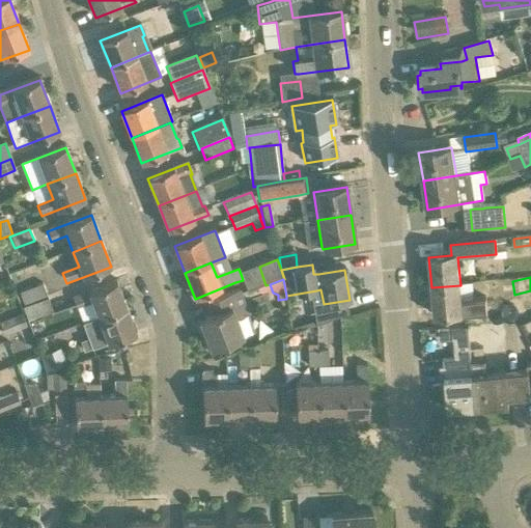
[(116,282),(72,299),(77,310),(92,304),(99,318),(127,308),(116,282)]
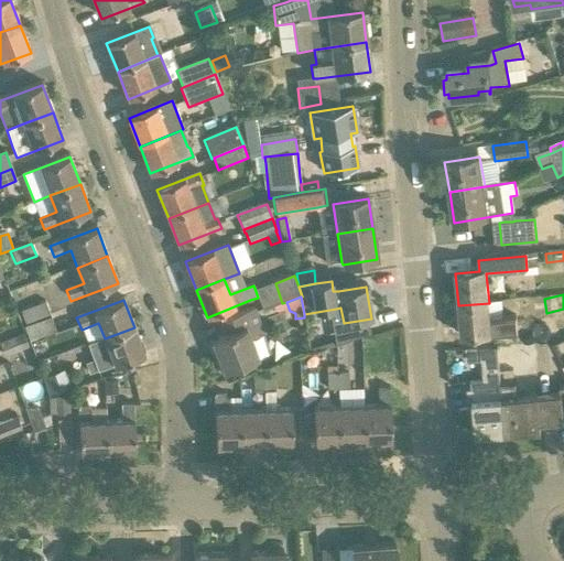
[(20,312),(25,326),(50,317),(44,303),(20,312)]
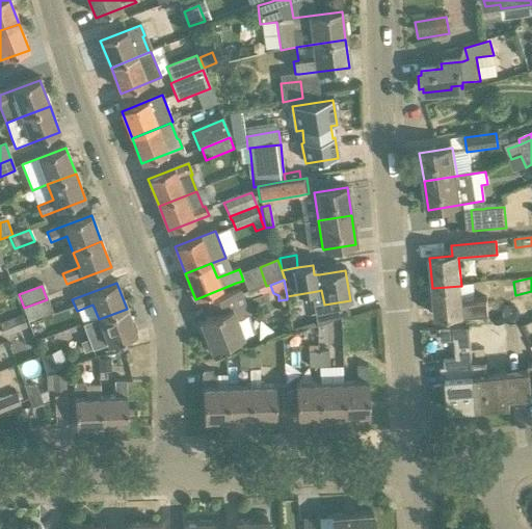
[(435,318),(488,314),(487,300),(462,302),(461,286),(432,288),(435,318)]
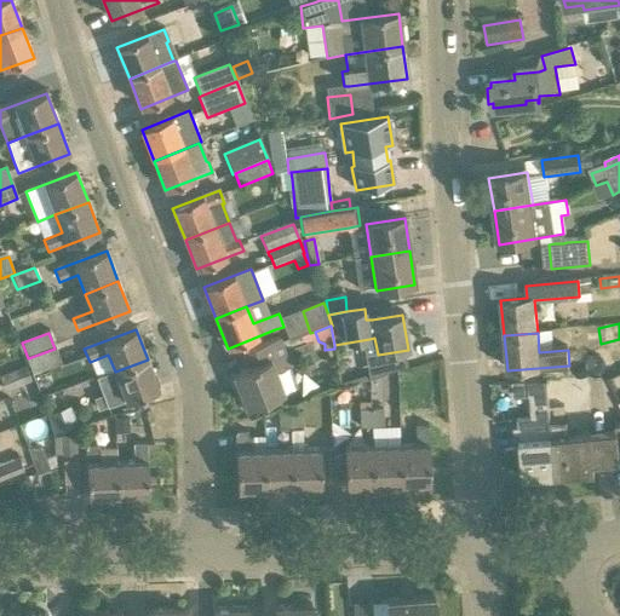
[(291,370),(279,340),(244,355),(250,369),(233,375),(246,410),(285,395),(277,376),(291,370)]
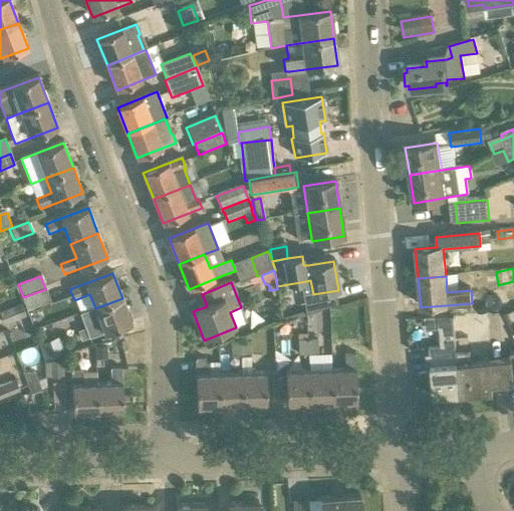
[(46,290),(22,300),(26,312),(50,303),(46,290)]
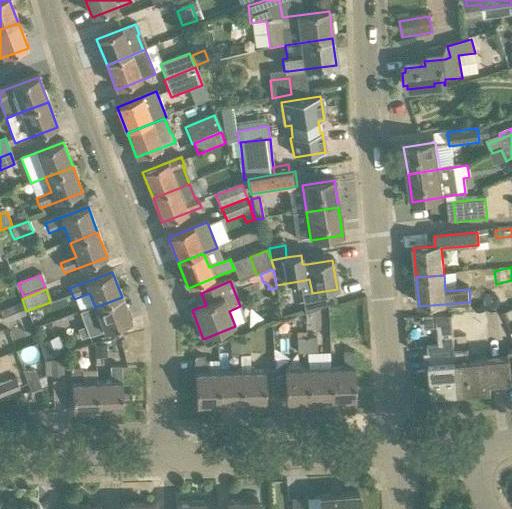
[(92,345),(89,338),(131,322),(122,297),(95,307),(101,323),(85,328),(86,330),(60,340),(66,355),(92,345)]
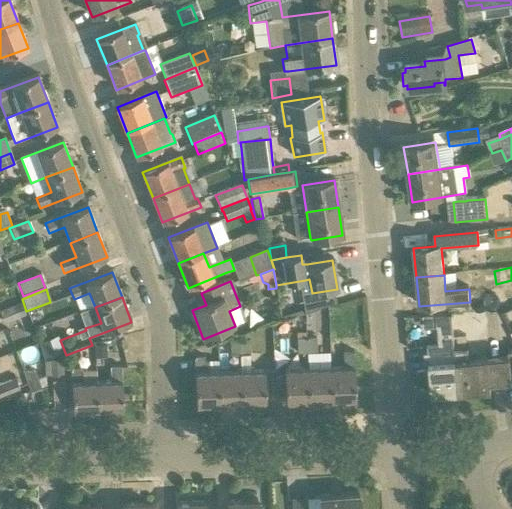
[(26,317),(21,304),(0,312),(0,313),(5,326),(26,317)]
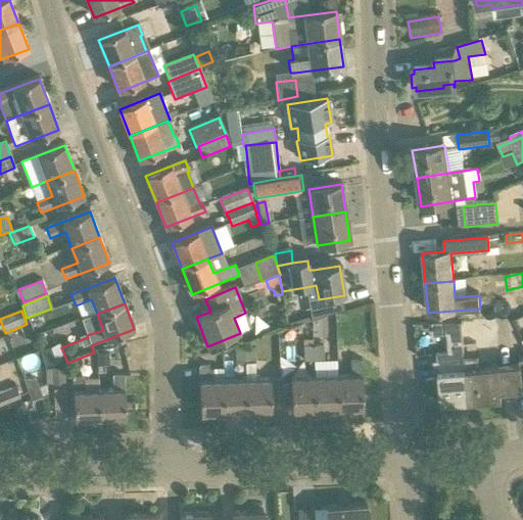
[(436,338),(445,337),(444,324),(431,325),(432,338),(436,338)]
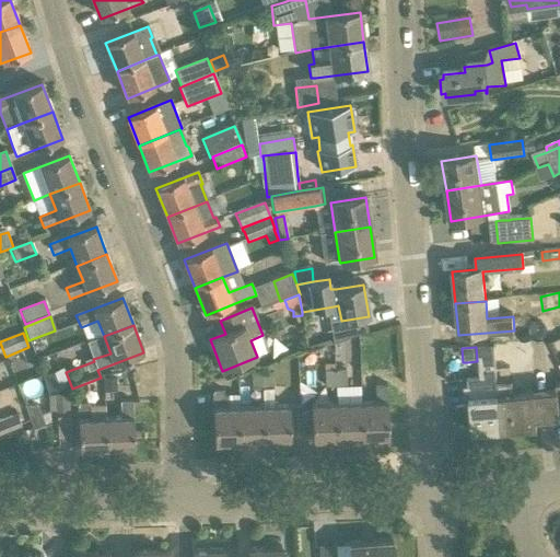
[(477,361),(478,380),(467,381),(468,398),(474,397),(474,399),(468,401),(471,436),(502,432),(501,426),(498,384),(497,384),(493,347),(476,347),(477,361)]
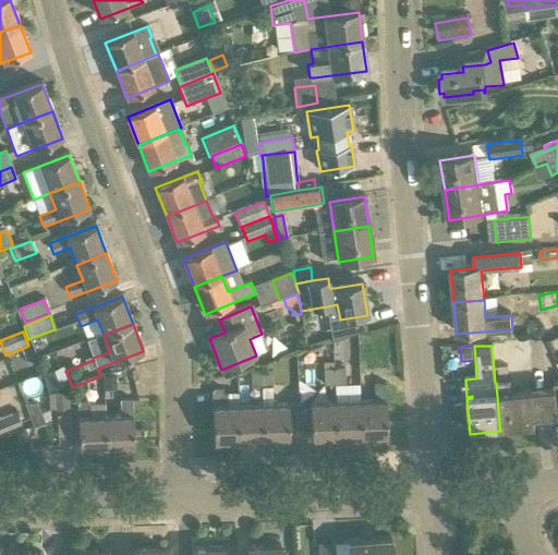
[(344,370),(335,371),(336,387),(344,386),(344,370)]
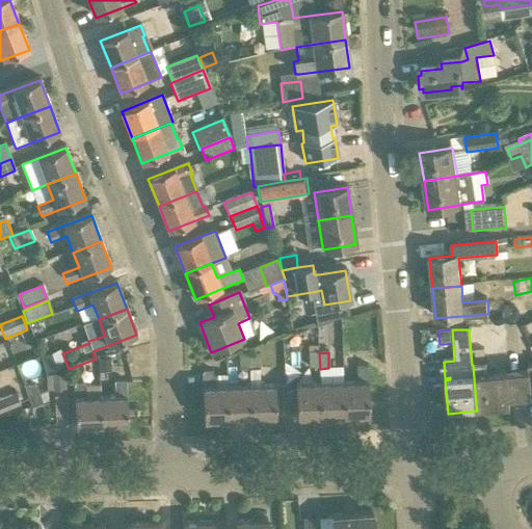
[(320,369),(319,353),(317,353),(308,353),(309,369),(320,369)]
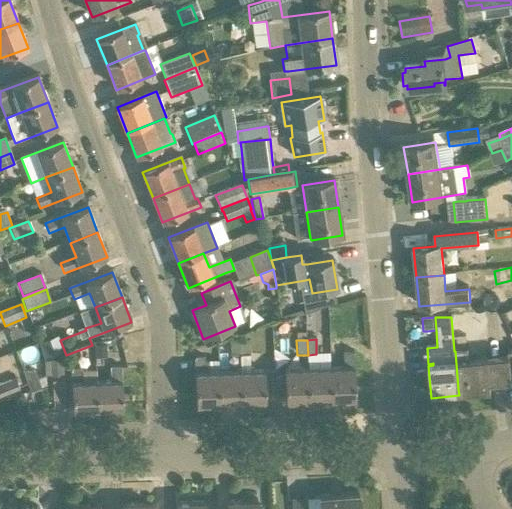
[(231,357),(241,357),(240,342),(230,343),(231,357)]
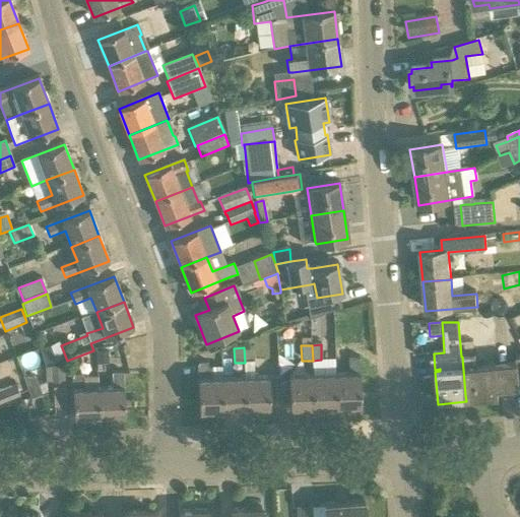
[(254,347),(244,347),(245,363),(254,363),(254,347)]
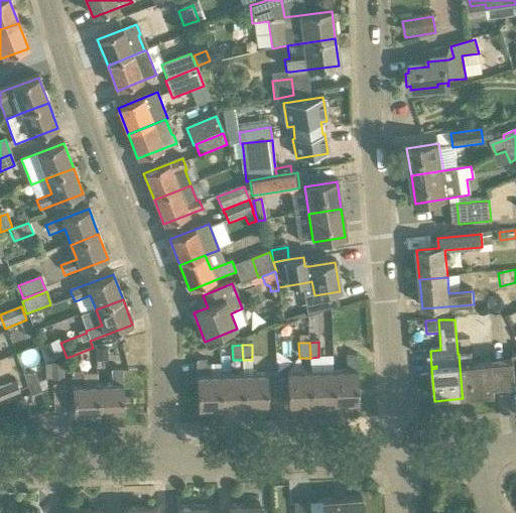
[(45,363),(63,357),(60,349),(42,356),(45,363)]
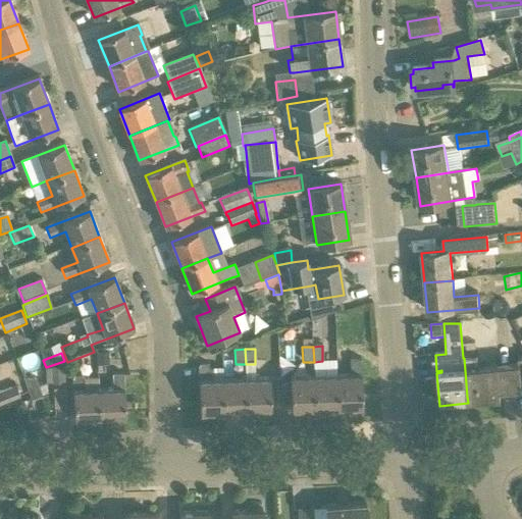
[(477,357),(464,358),(467,397),(499,394),(500,400),(501,400),(500,393),(521,390),(521,359),(518,360),(519,365),(478,369),(477,357)]
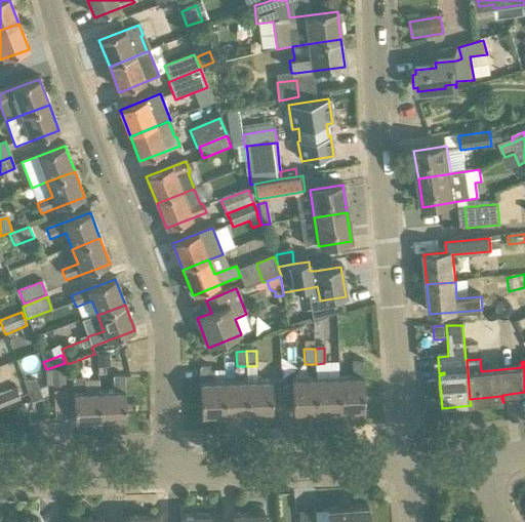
[(362,362),(352,362),(353,378),(339,379),(340,411),(364,410),(362,362)]
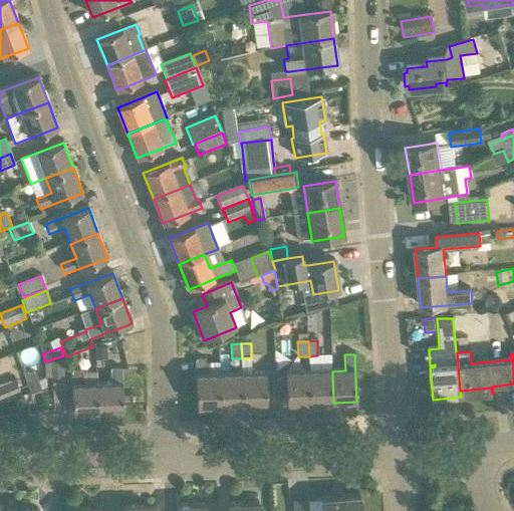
[(205,360),(195,359),(197,408),(220,407),(219,375),(206,376),(205,360)]
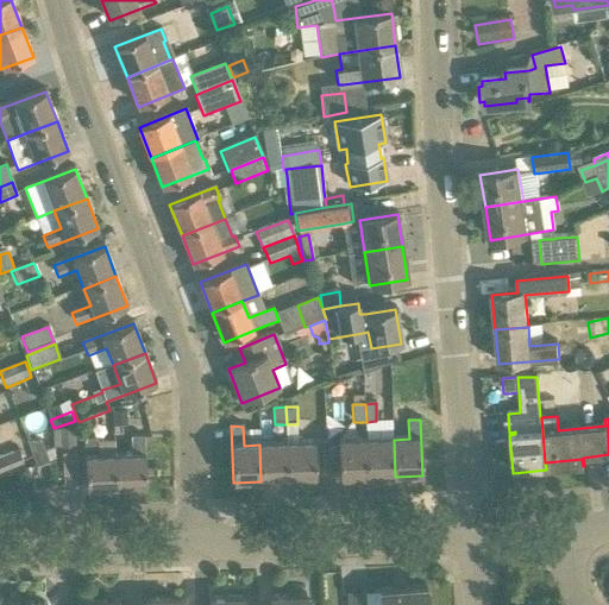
[(61,429),(61,430),(52,430),(52,435),(55,447),(61,447),(61,448),(76,448),(75,428),(61,429)]
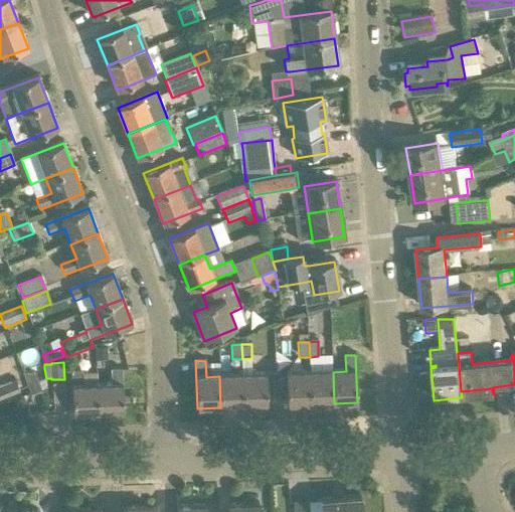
[(46,378),(44,368),(34,372),(24,375),(31,396),(41,393),(42,397),(47,396),(47,391),(46,380),(46,378)]
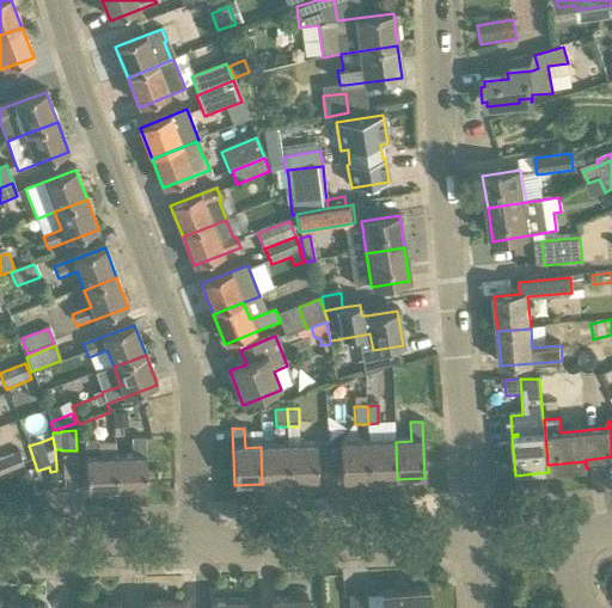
[(133,442),(115,443),(116,490),(146,489),(145,440),(133,440),(133,442)]
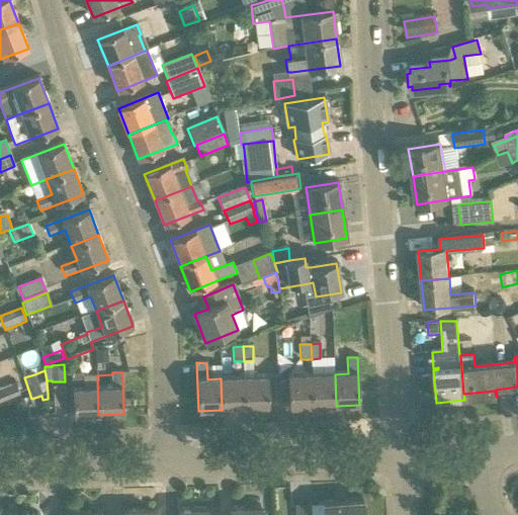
[(97,375),(82,376),(82,374),(72,374),(73,416),(98,415),(97,375)]
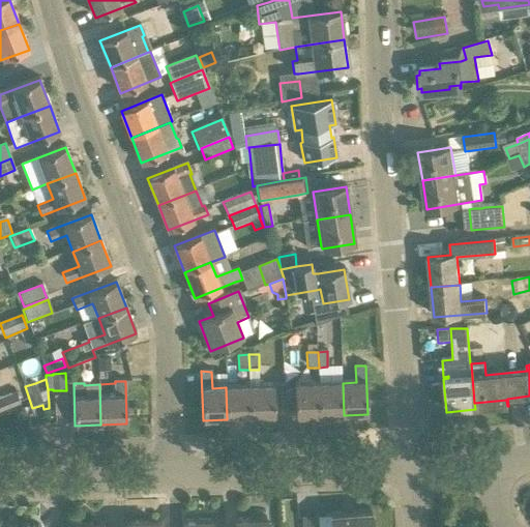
[(343,383),(318,384),(319,416),(344,415),(343,383)]
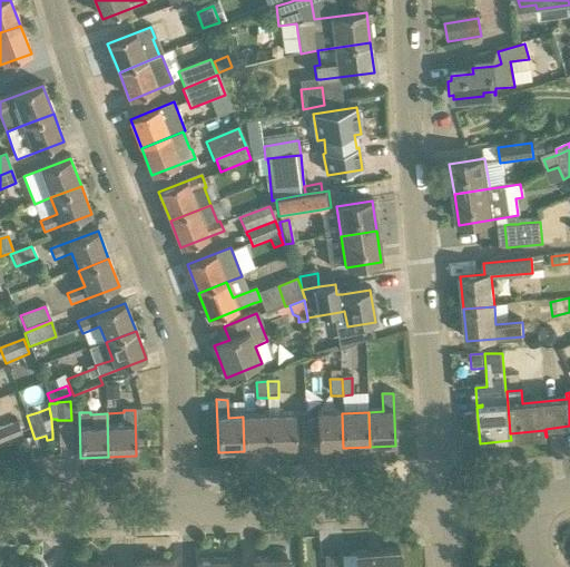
[(343,448),(342,413),(316,414),(317,449),(343,448)]
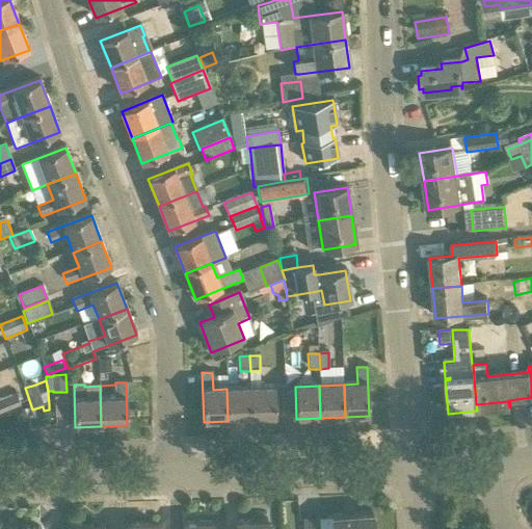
[(274,388),(261,388),(250,389),(251,420),(275,420),(274,388)]
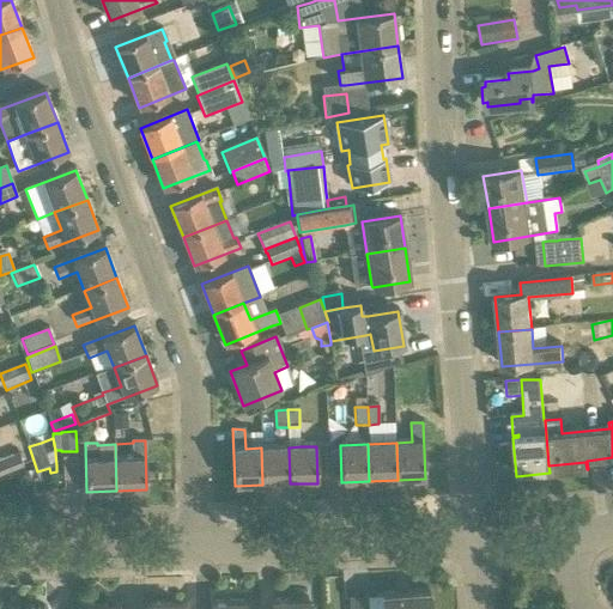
[(290,483),(289,448),(261,448),(262,485),(290,483)]
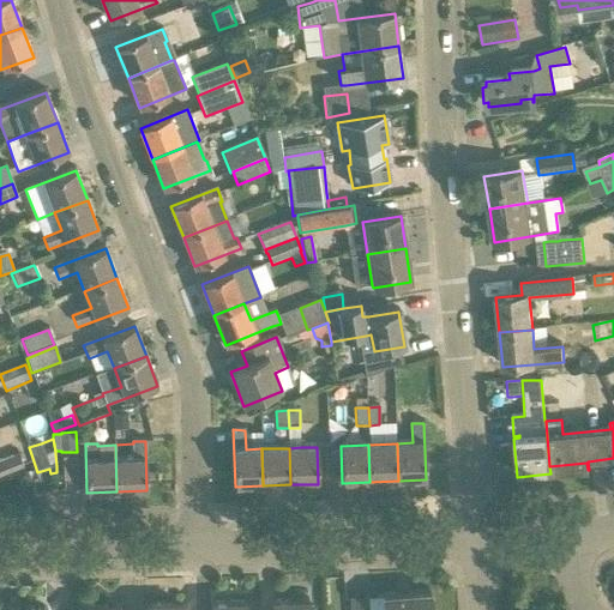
[(0,461),(0,476),(23,467),(18,456),(0,461)]
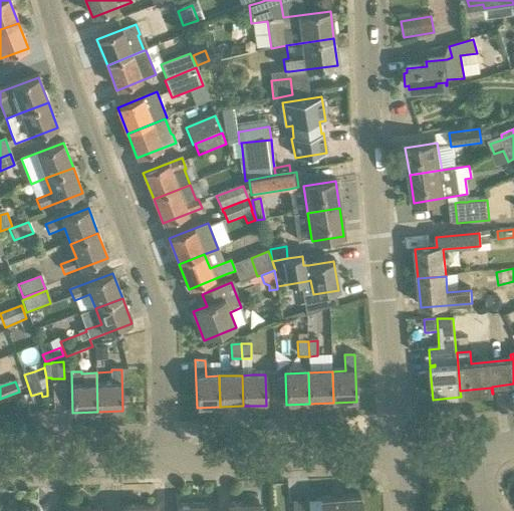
[(320,500),(321,510),(360,510),(359,497),(320,500)]
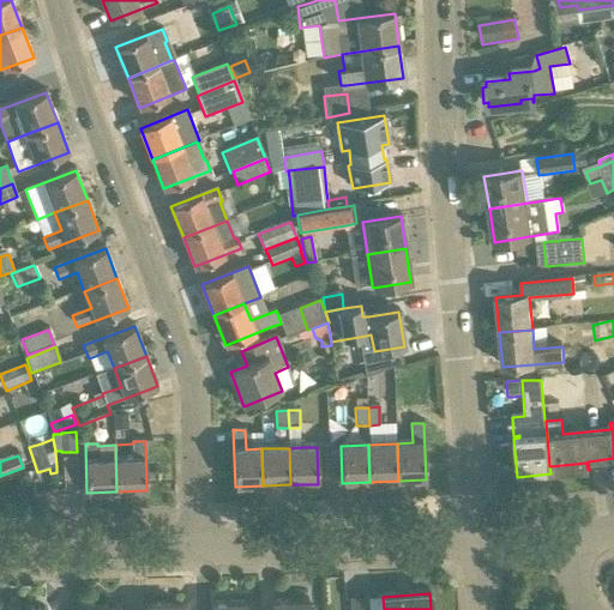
[(351,599),(353,609),(369,609),(368,598),(351,599)]
